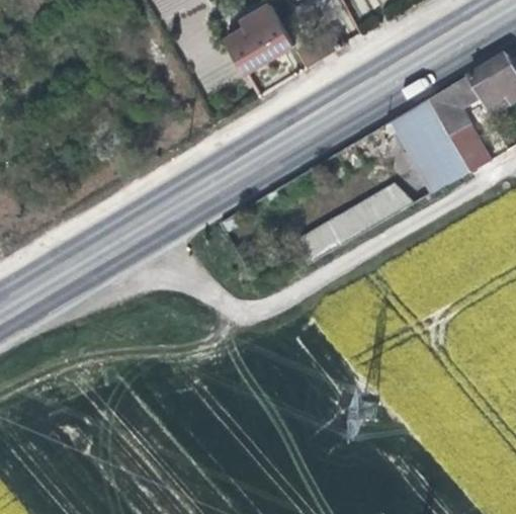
[(275,60),(291,50),(277,25),(267,9),(239,26),(243,33),(223,46),(243,79),(275,60)]
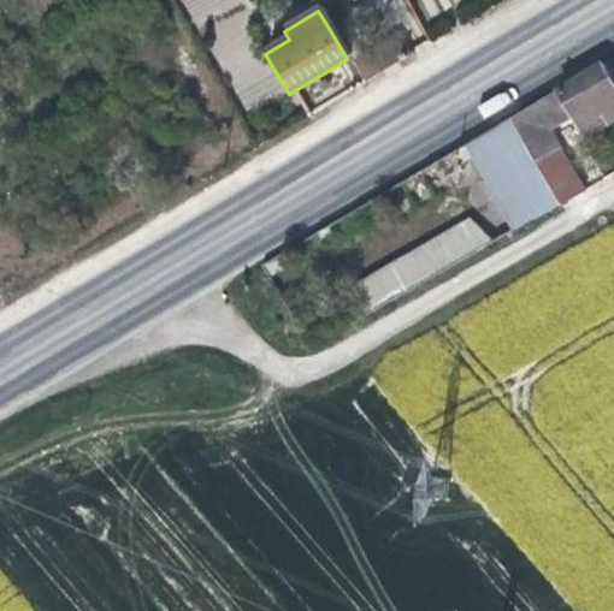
[(340,24),(330,30),(347,59),(352,67),(361,61),(340,24)]
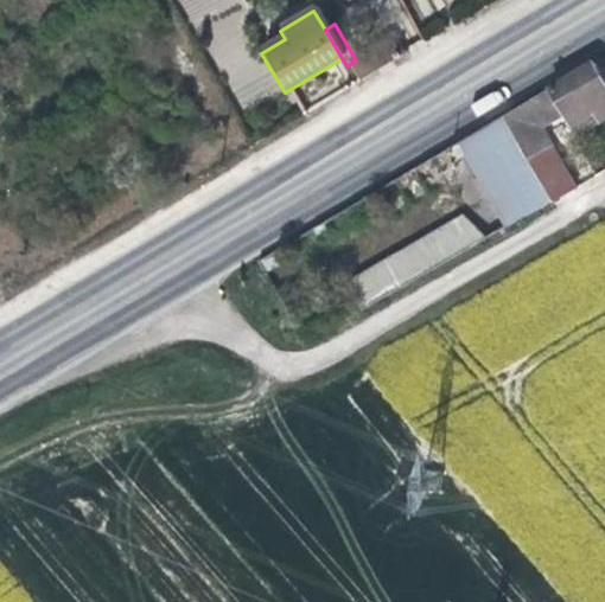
[(345,66),(356,87),(399,62),(387,43),(356,61),(346,66),(345,66)]
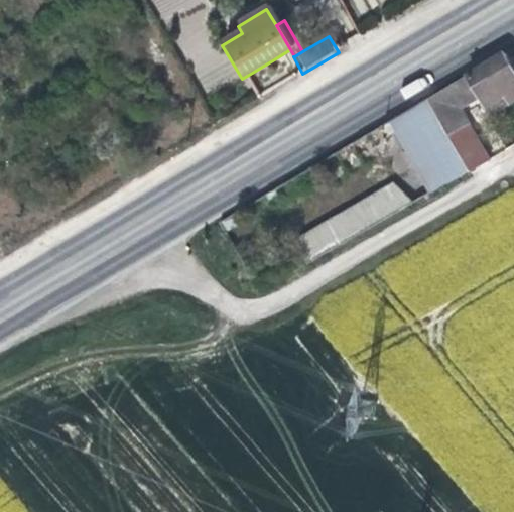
[(483,97),(489,104),(506,94),(510,103),(513,100),(513,67),(504,49),(466,72),(429,97),(446,133),(468,124),(462,111),(476,102),(483,97)]
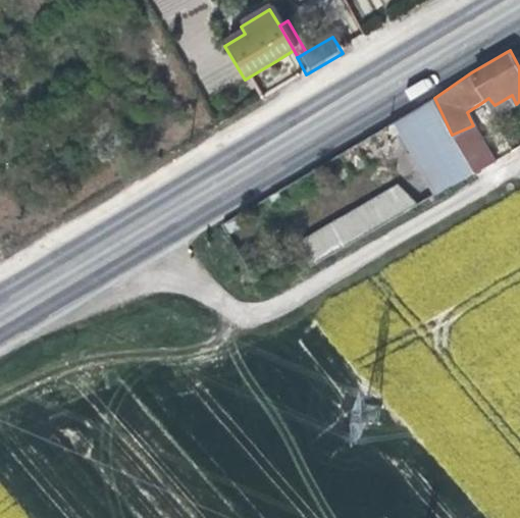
[(432,101),(394,122),(432,192),(471,169),(452,135),(432,101)]
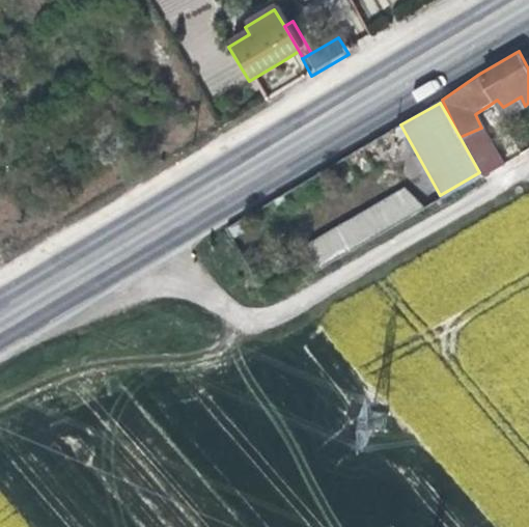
[(460,137),(479,172),(500,161),(481,128),(460,137)]
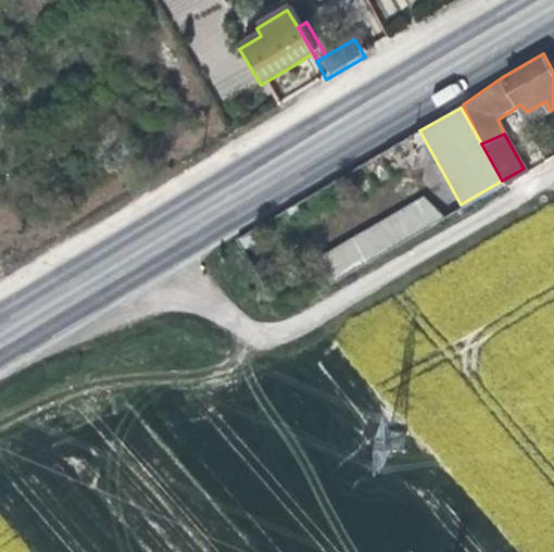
[(420,198),(315,258),(331,283),(444,217),(420,198)]
